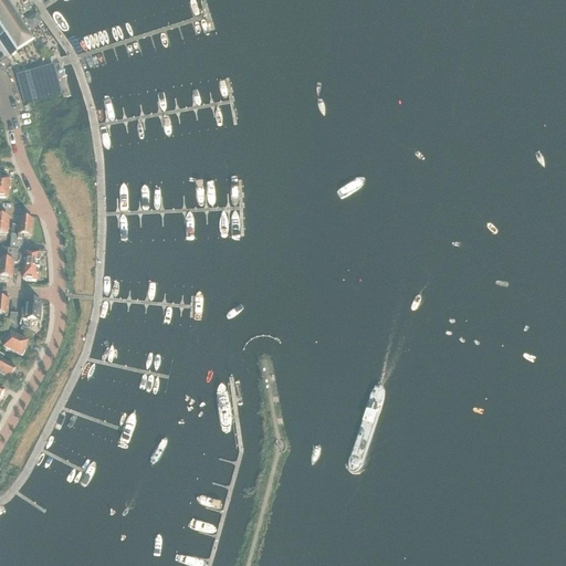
[(0,0),(0,44),(9,58),(31,42),(18,23),(22,21),(19,17),(30,9),(23,0),(0,0)]
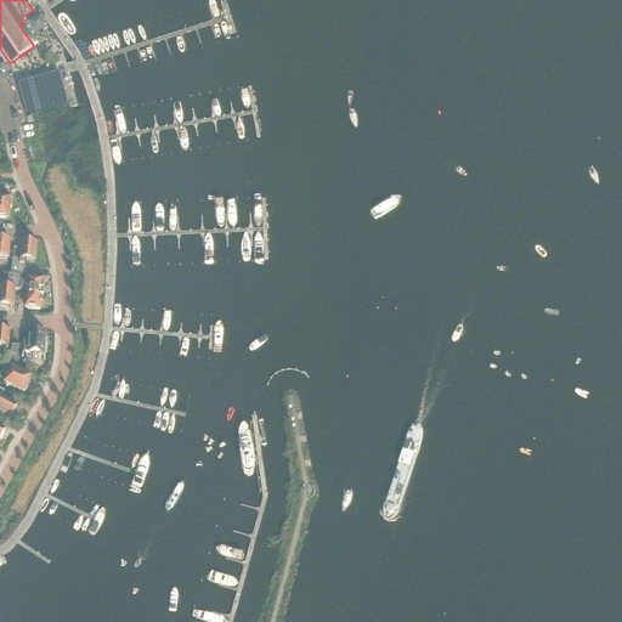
[(26,116),(67,103),(67,102),(64,103),(62,94),(61,94),(57,78),(40,83),(18,89),(26,114),(24,114),(26,116)]
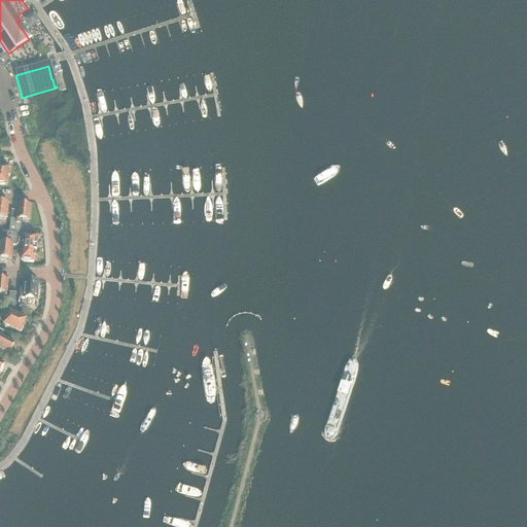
[(3,170),(4,163),(3,163),(3,157),(0,156),(0,185),(3,186),(4,185),(6,185),(7,177),(8,177),(9,170),(3,170)]
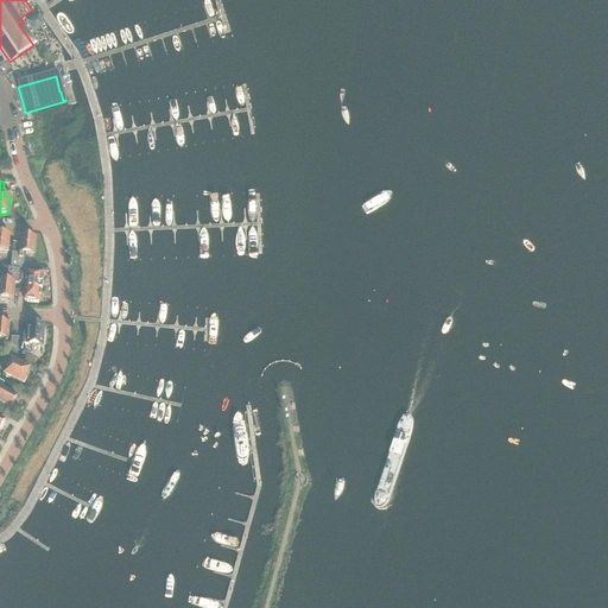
[(10,270),(19,270),(20,270),(23,270),(24,255),(33,255),(35,239),(20,238),(19,247),(18,247),(18,254),(11,254),(10,270)]
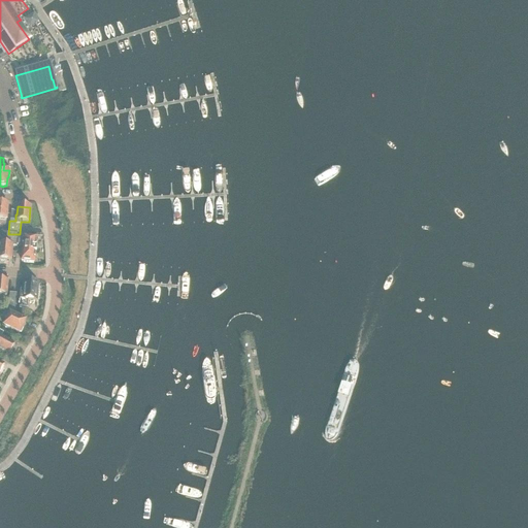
[(17,234),(8,234),(6,233),(5,245),(0,244),(0,261),(3,262),(4,261),(10,262),(11,246),(15,248),(17,234)]
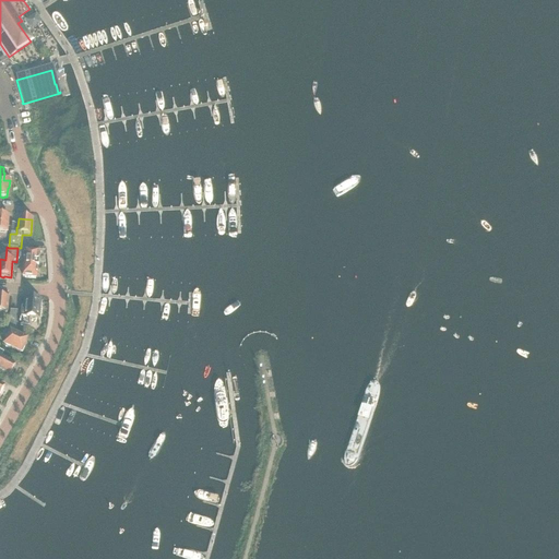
[(30,249),(21,248),(19,248),(18,260),(24,261),(22,277),(30,277),(30,278),(35,280),(36,268),(37,268),(38,262),(37,262),(37,252),(30,252),(30,249)]
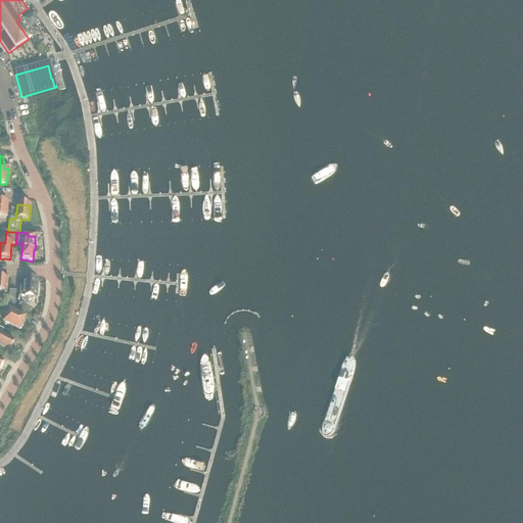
[(36,289),(36,282),(24,280),(24,288),(19,288),(18,305),(27,306),(27,298),(35,299),(35,298),(36,298),(37,289),(36,289)]
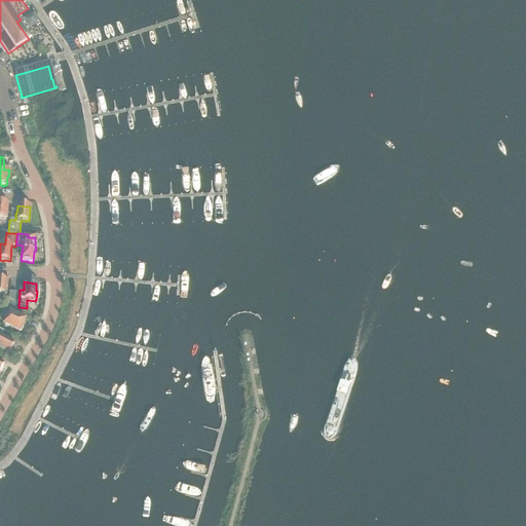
[(14,310),(15,293),(9,293),(7,309),(14,310)]
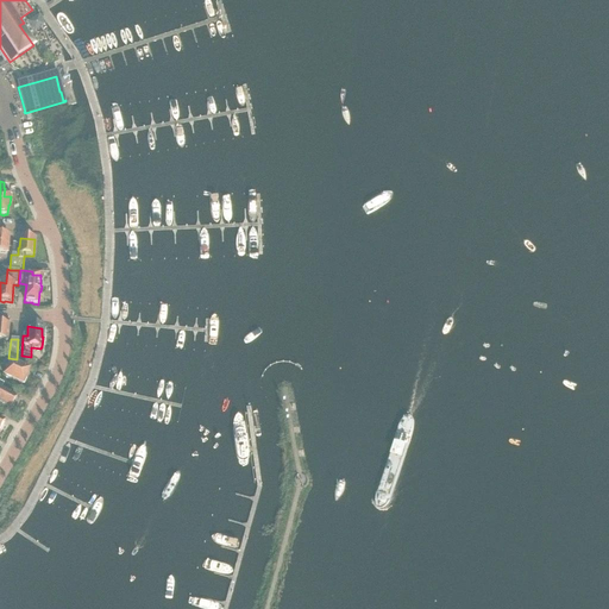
[(24,384),(26,378),(25,378),(29,371),(5,360),(2,366),(7,370),(4,377),(5,378),(6,380),(10,381),(11,381),(22,385),(23,384),(24,384)]
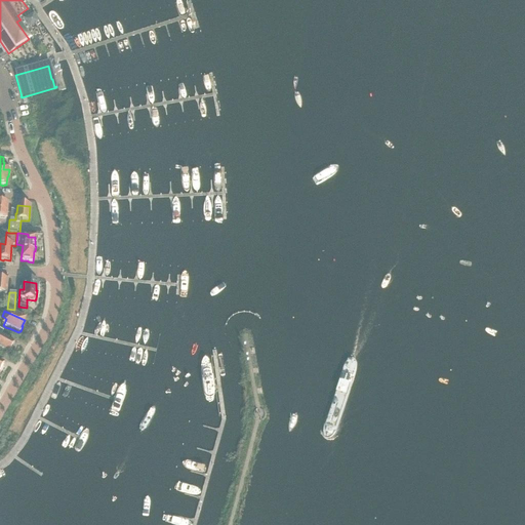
[(9,353),(11,350),(11,349),(13,344),(7,340),(8,339),(1,335),(3,332),(0,330),(0,351),(7,355),(8,354),(9,353)]
